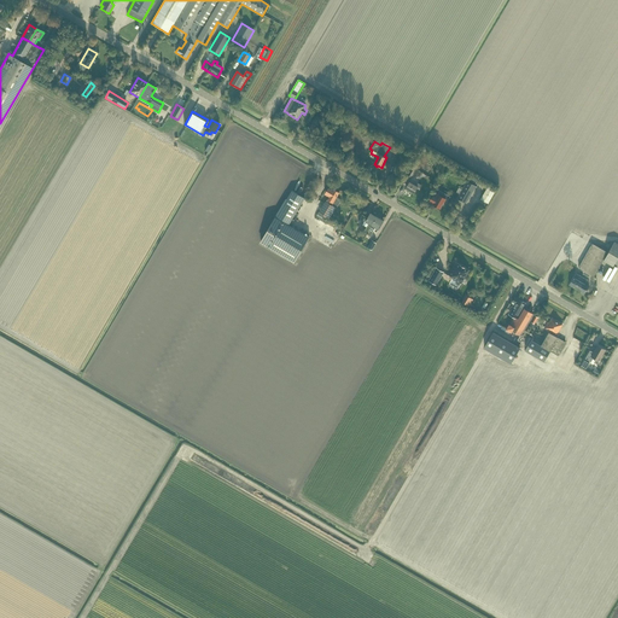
[(408,156),(401,151),(395,163),(402,167),(408,156)]
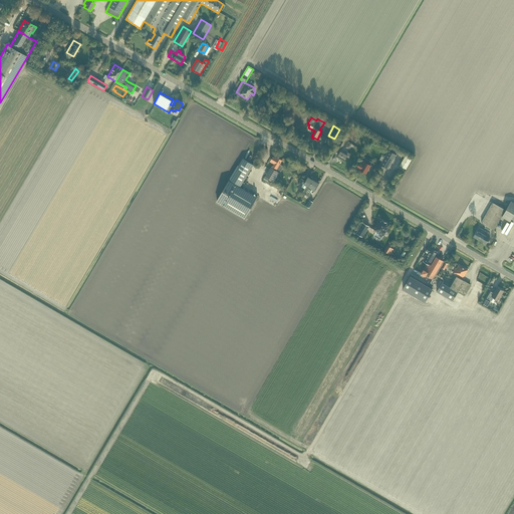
[(382,161),(380,165),(389,169),(397,155),(389,150),(384,158),(382,161)]
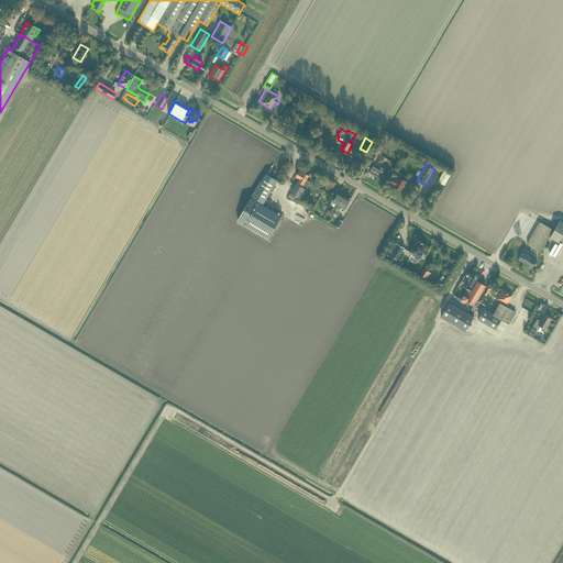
[(383,173),(385,169),(381,166),(379,168),(374,165),(370,172),(377,176),(381,172),(383,173)]
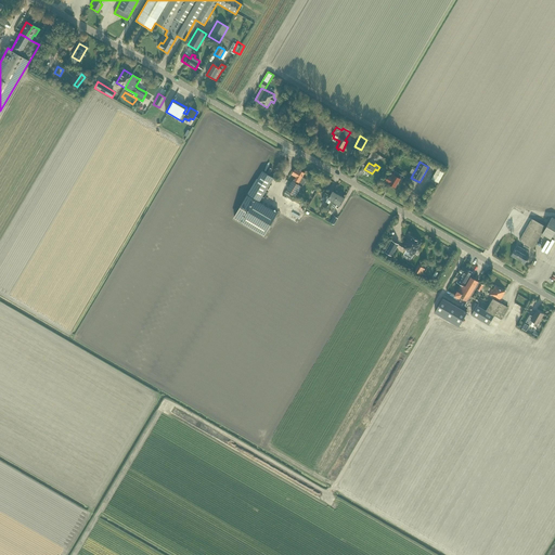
[(302,177),(306,172),(296,167),(293,172),(292,175),(296,177),(293,182),(292,182),(286,191),(296,196),(301,188),(298,185),(299,182),(304,185),(307,179),(302,177)]
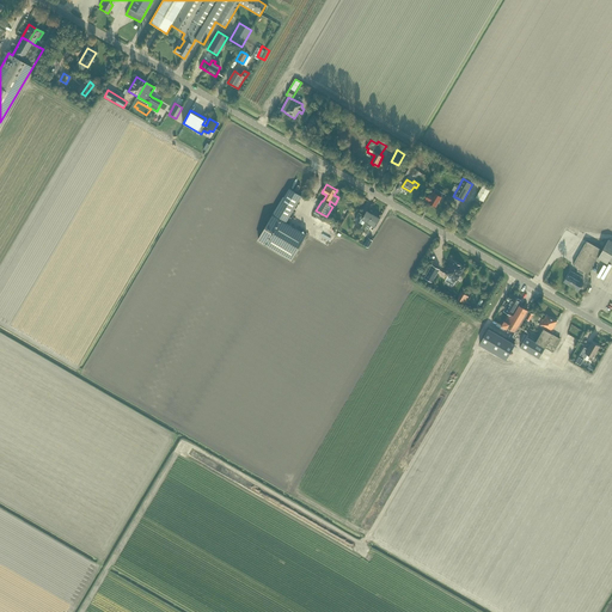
[(484,202),(491,189),(484,184),(477,197),(484,202)]
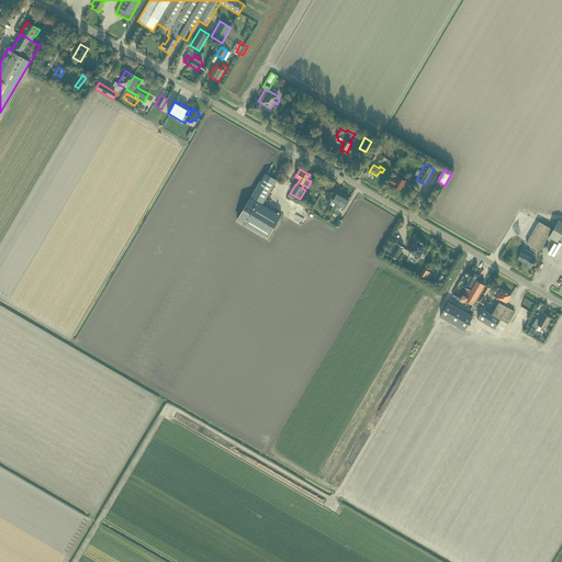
[(263,203),(278,180),(266,173),(251,197),(263,203)]
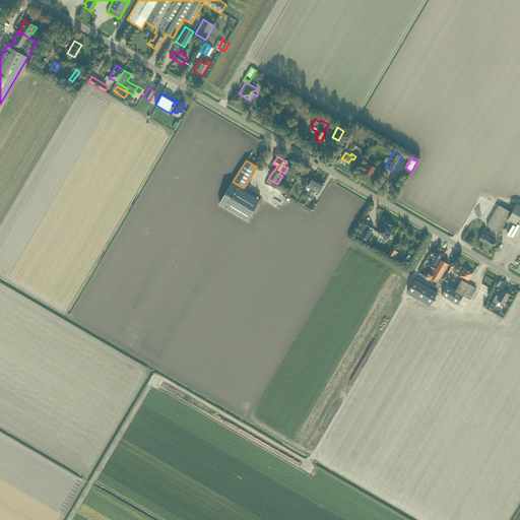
[(376,167),(377,164),(371,160),(369,163),(367,161),(365,165),(362,170),(365,172),(371,176),(376,167)]
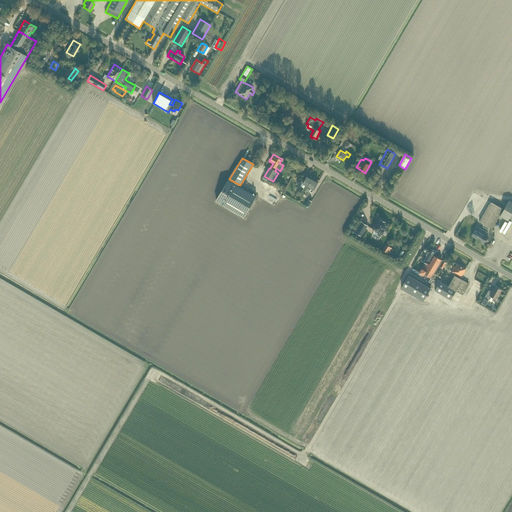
[(304,194),(313,180),(307,177),(303,184),(302,183),(304,180),(300,178),(297,184),(301,186),(304,188),(302,192),(304,194)]
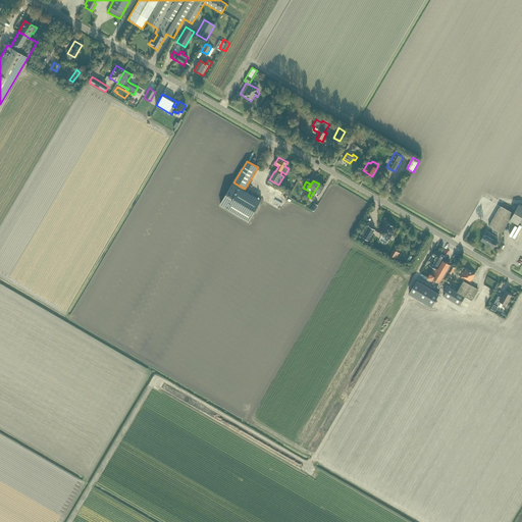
[(249,222),(262,200),(233,184),(220,205),(249,222)]
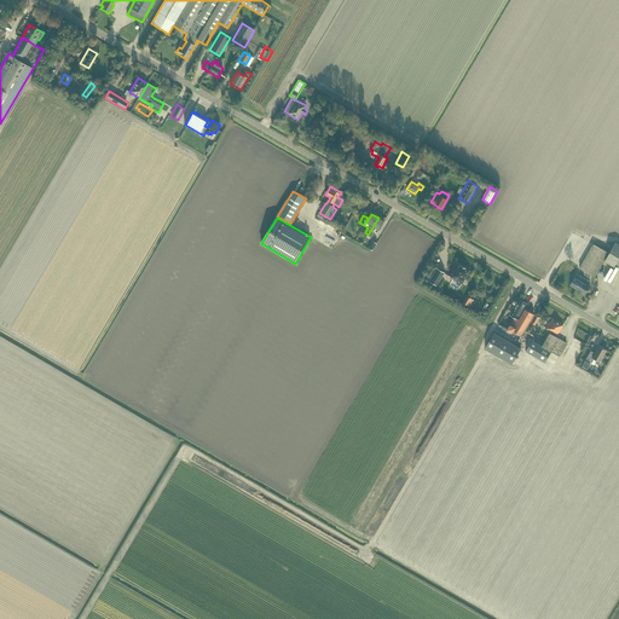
[(376,227),(380,230),(385,221),(379,218),(368,235),(371,237),(376,227)]
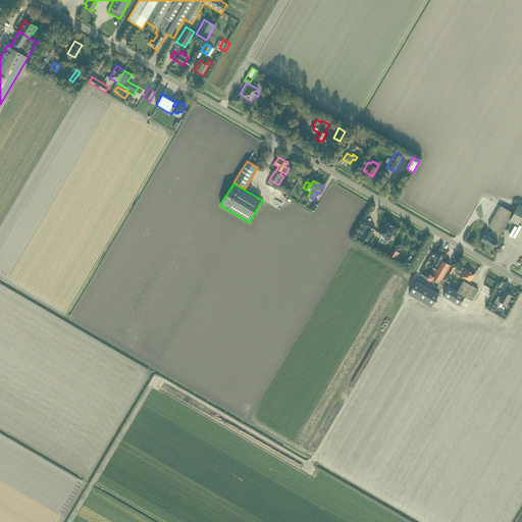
[(521,205),(520,204),(510,220),(518,224),(520,222),(521,223),(521,205)]
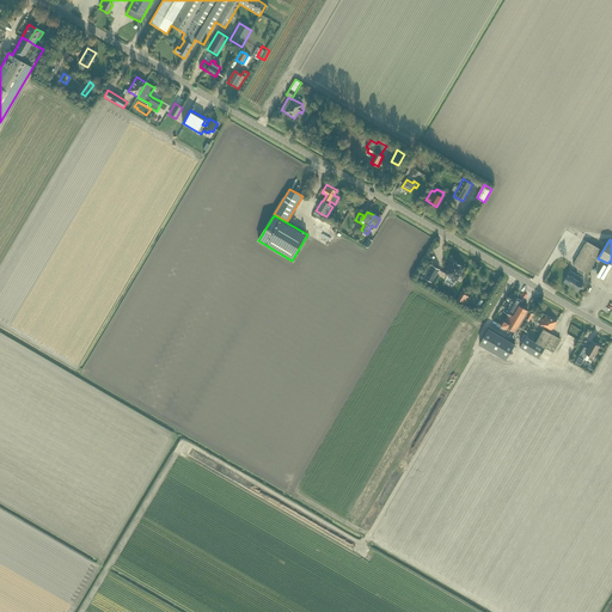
[(575,261),(573,265),(579,269),(577,271),(583,274),(585,271),(588,274),(603,250),(587,240),(587,242),(575,261)]
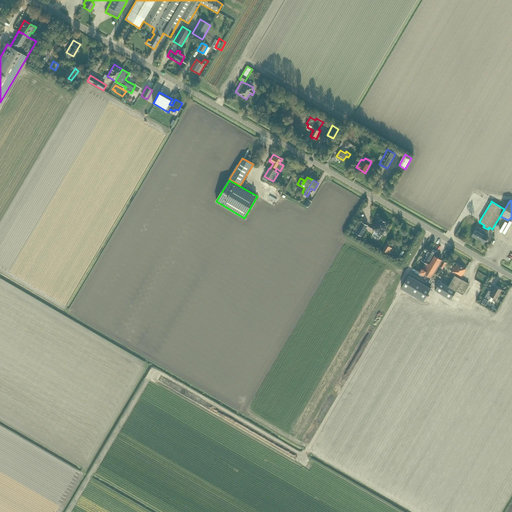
[(389,224),(378,217),(372,228),(375,230),(375,231),(382,235),(389,224)]
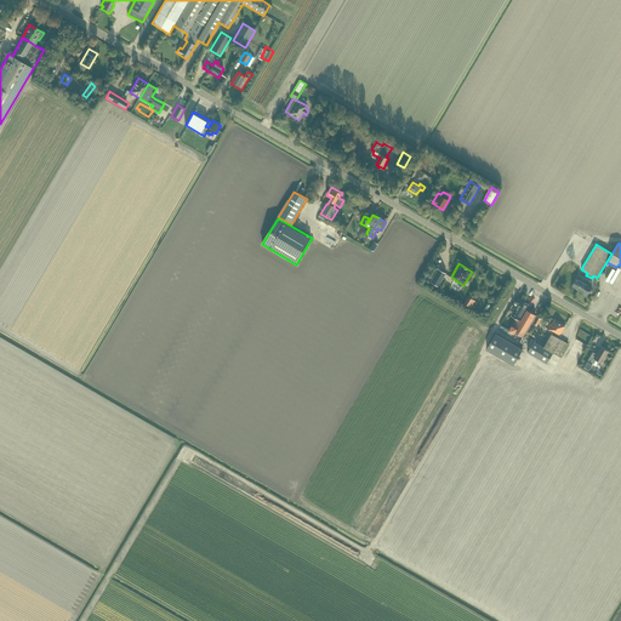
[(431,283),(439,286),(446,274),(439,269),(431,283)]
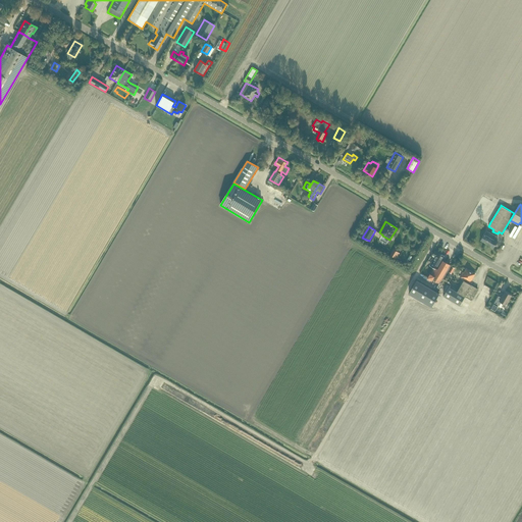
[(487,244),(493,235),(486,230),(484,233),(480,240),(487,244)]
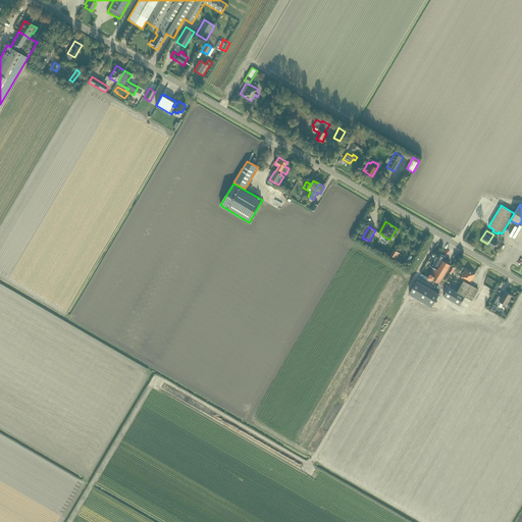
[(494,239),(497,237),(493,235),(487,244),(494,248),(499,241),(494,239)]
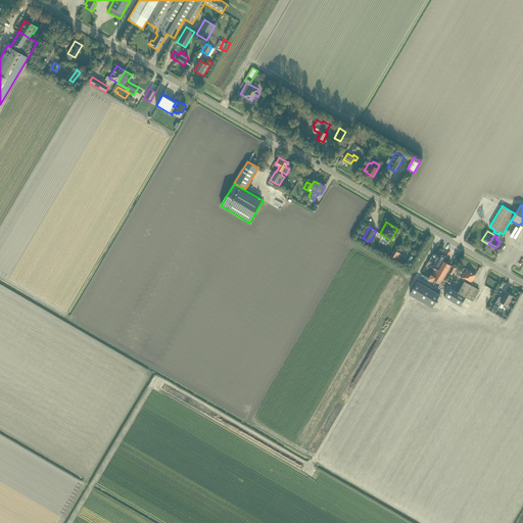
[(439,253),(436,251),(433,256),(435,257),(432,265),(436,267),(435,268),(438,270),(441,265),(440,265),(444,256),(439,253)]
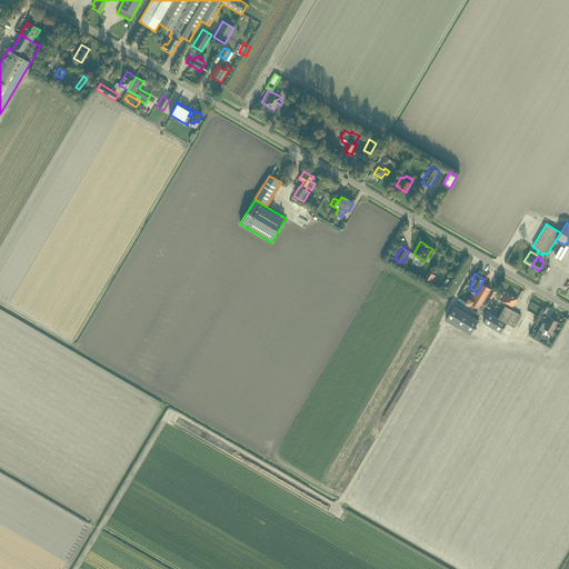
[(473,291),(470,299),(469,298),(467,302),(471,305),(480,309),(482,305),(482,303),(491,289),(482,283),(480,288),(477,293),(473,291)]
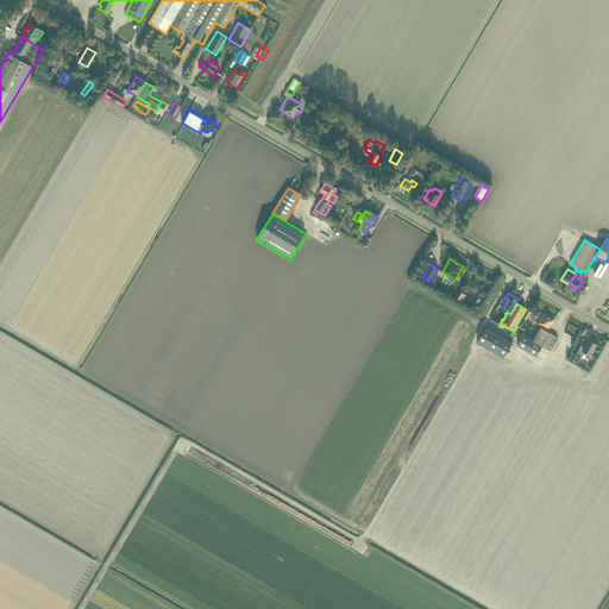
[(546,327),(550,328),(554,320),(544,314),(541,318),(540,318),(538,322),(546,327)]
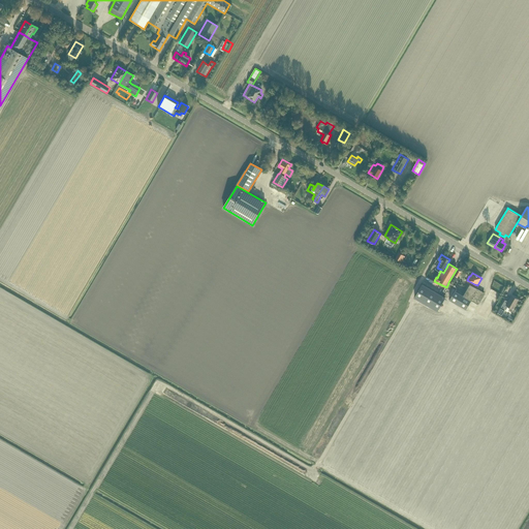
[(445,298),(442,296),(423,284),(414,299),(438,311),(445,298)]
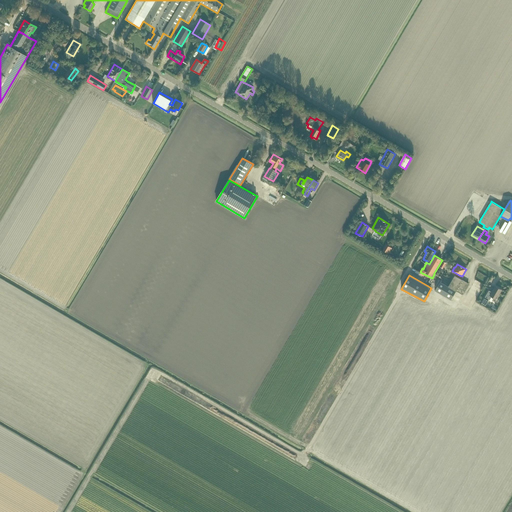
[(448,286),(440,281),(435,290),(451,300),(456,291),(463,294),(469,283),(455,275),(448,286)]
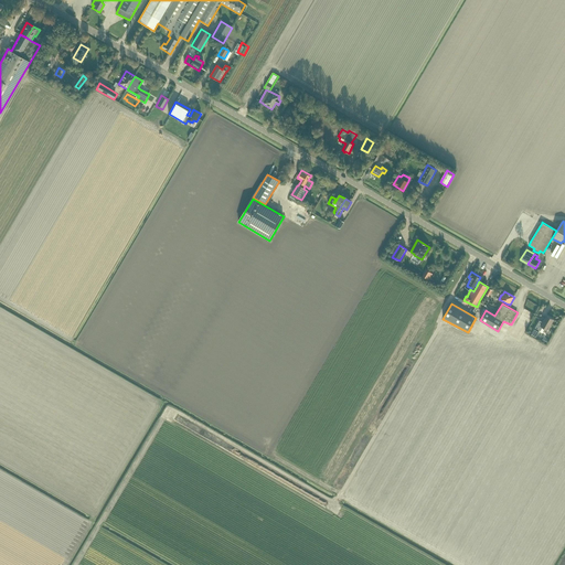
[(535,328),(541,330),(543,327),(547,330),(554,319),(546,316),(543,322),(540,320),(535,328)]
